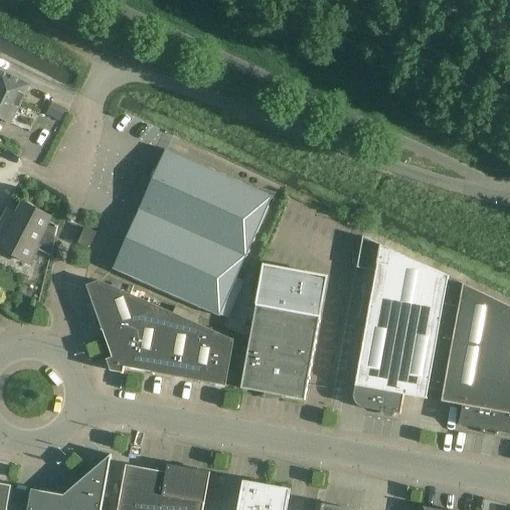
[(28,83),(0,69),(0,91),(7,95),(7,94),(20,100),(28,83)]
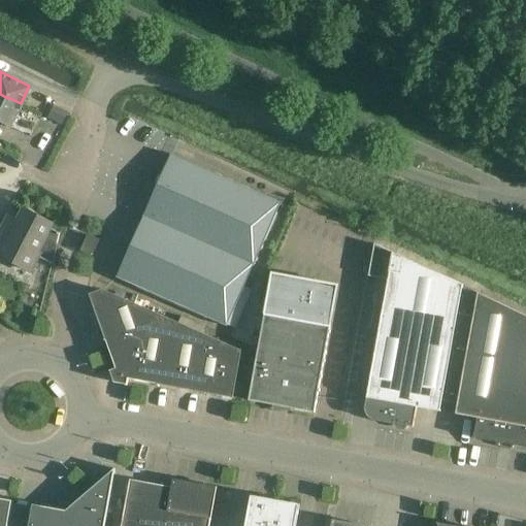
[(9,126),(21,103),(7,97),(7,98),(0,94),(0,123),(1,122),(9,126)]
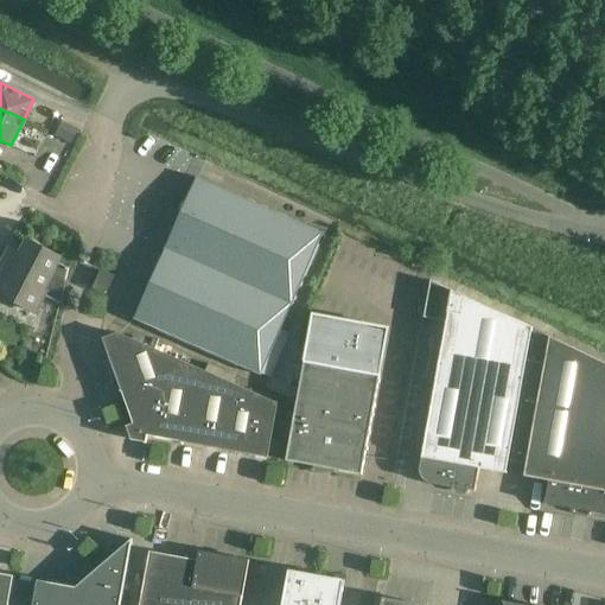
[(195,176),(166,240),(212,261),(179,339),(258,374),(259,373),(267,377),(286,333),(278,329),(320,231),(195,176)]
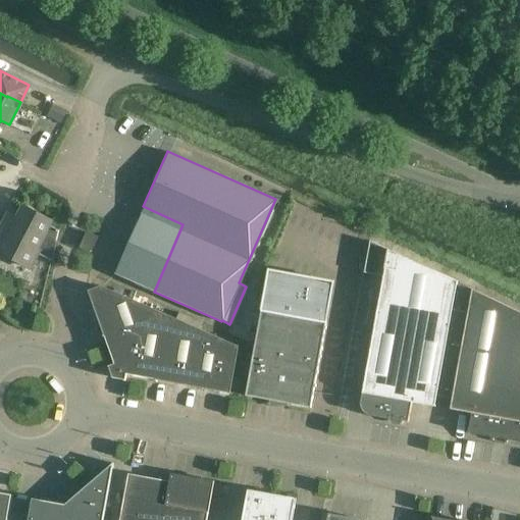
[(50,257),(57,228),(47,224),(49,220),(21,206),(12,223),(7,224),(2,221),(0,224),(0,252),(28,266),(36,251),(50,257)]
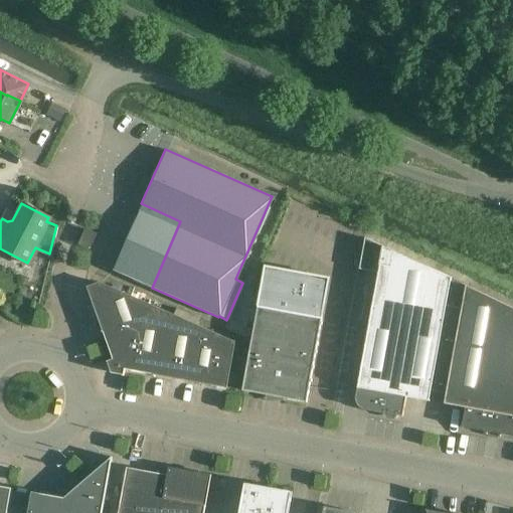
[(141,203),(112,270),(152,288),(180,221),(141,203)]
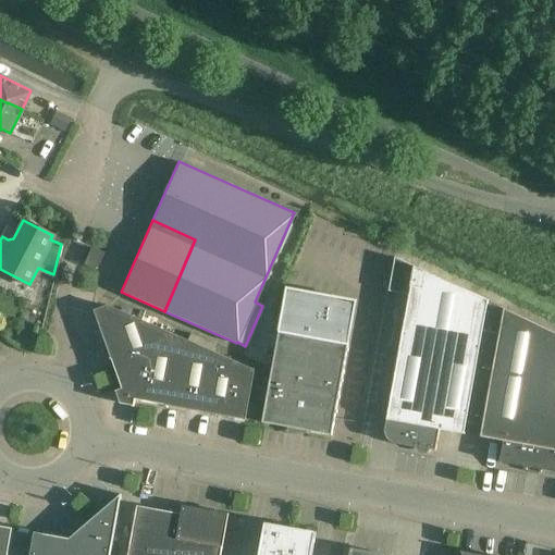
[(95,268),(101,251),(91,247),(84,262),(95,268)]
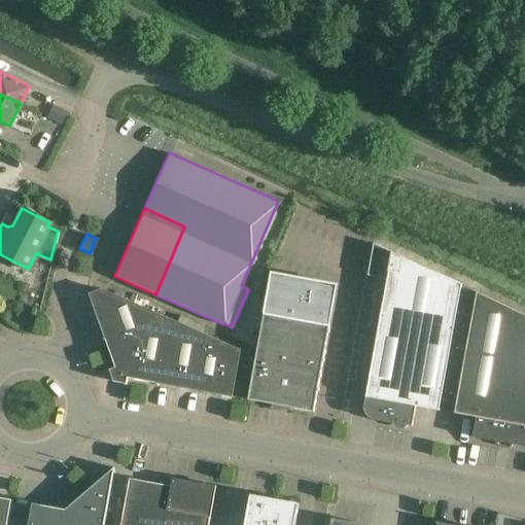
[(364,396),(363,396),(363,398),(362,406),(362,408),(363,411),(364,413),(365,415),(368,416),(370,417),(372,418),(384,421),(390,422),(390,424),(391,424),(392,422),(403,424),(403,426),(404,426),(405,424),(410,425),(414,405),(436,409),(439,399),(447,400),(465,300),(457,299),(460,283),(390,251),(390,252),(372,244),(365,276),(385,278),(364,396)]
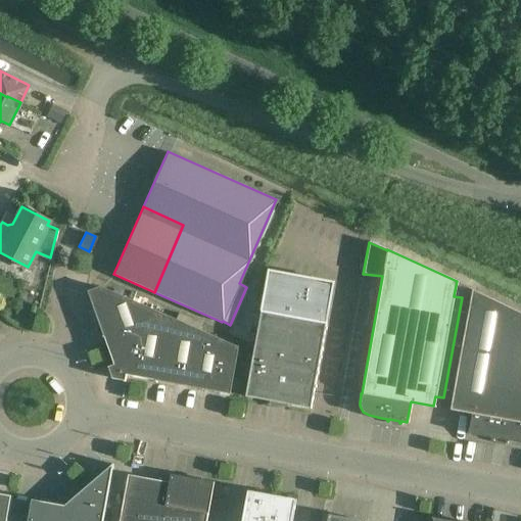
[(261,310),(244,395),(309,408),(325,322),(332,282),(268,270),(261,310)]
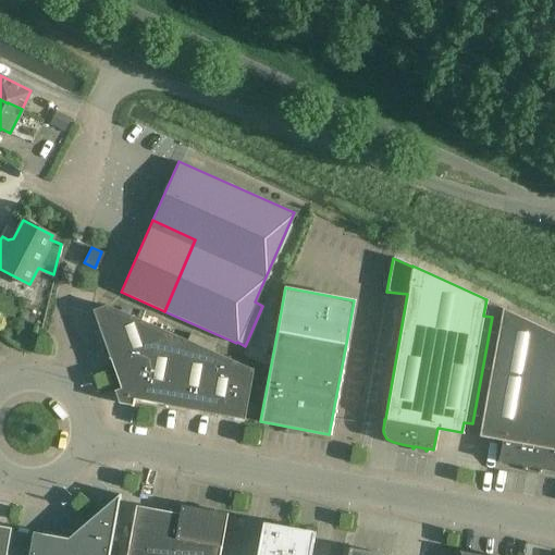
[(106,305),(93,309),(109,357),(108,357),(109,358),(110,358),(120,387),(113,391),(113,392),(114,392),(119,403),(130,405),(132,406),(133,398),(163,404),(163,405),(165,406),(165,404),(243,418),(253,369),(106,305)]
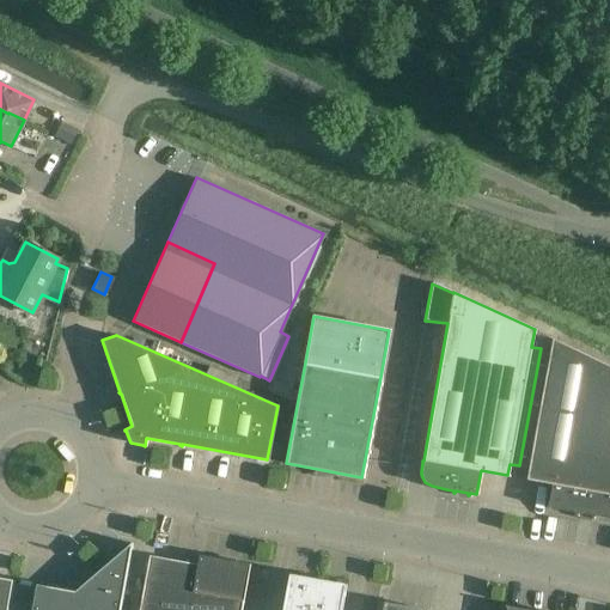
[(526,479),(550,483),(547,507),(575,512),(574,514),(577,516),(577,512),(591,514),(591,518),(592,518),(593,516),(608,518),(609,517),(609,366),(553,339),(551,340),(550,351),(541,348),(519,465),(529,467),(526,479)]
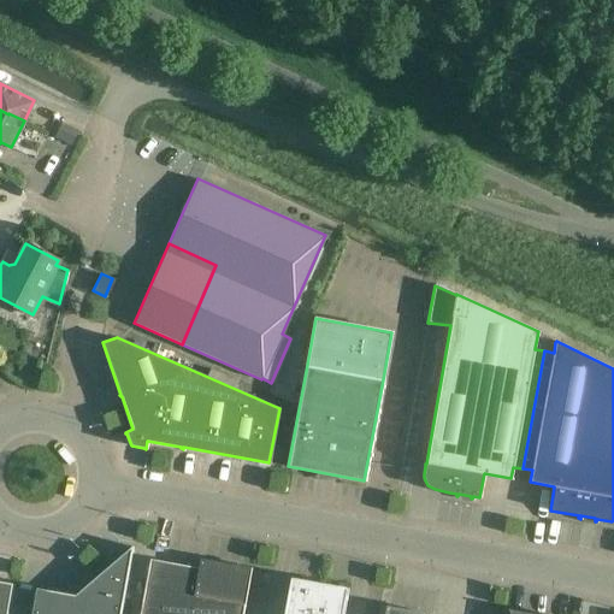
[(127,549),(117,559),(75,595),(35,588),(30,613),(119,613),(129,561),(131,545),(127,549)]
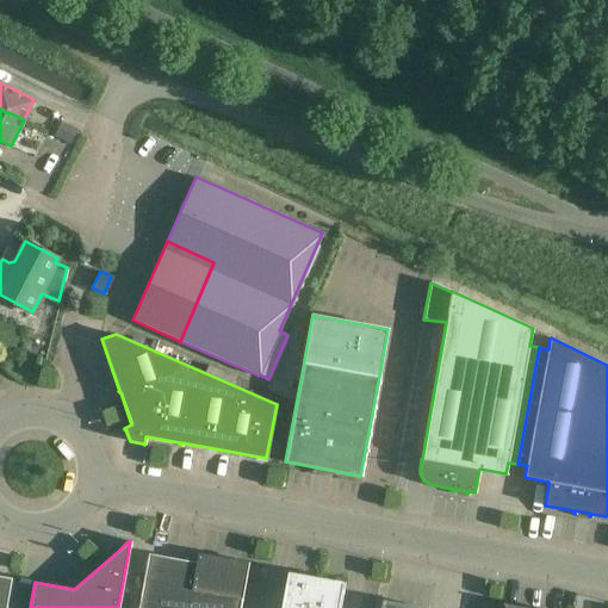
[(239,607),(248,562),(233,558),(230,568),(148,553),(137,607),(239,607)]
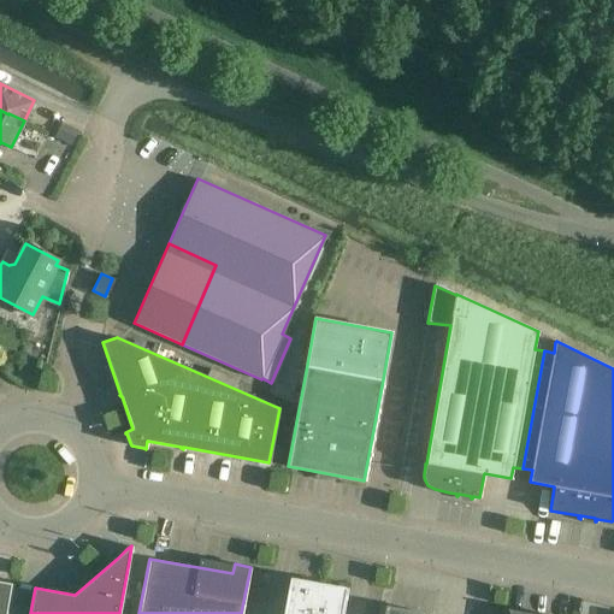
[(283,613),(312,613),(318,583),(290,577),(283,613)]
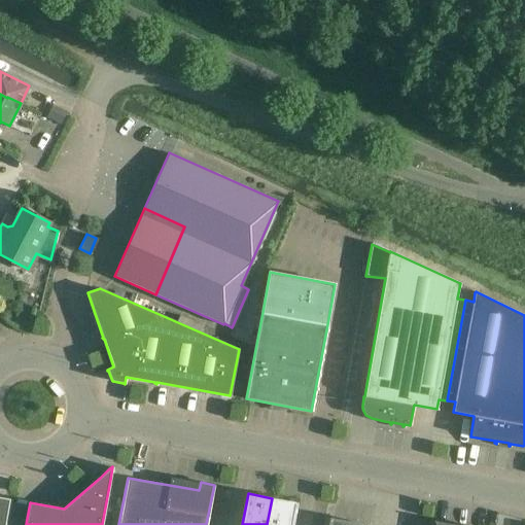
[(0,524),(5,524),(10,501),(10,500),(0,498),(0,524)]
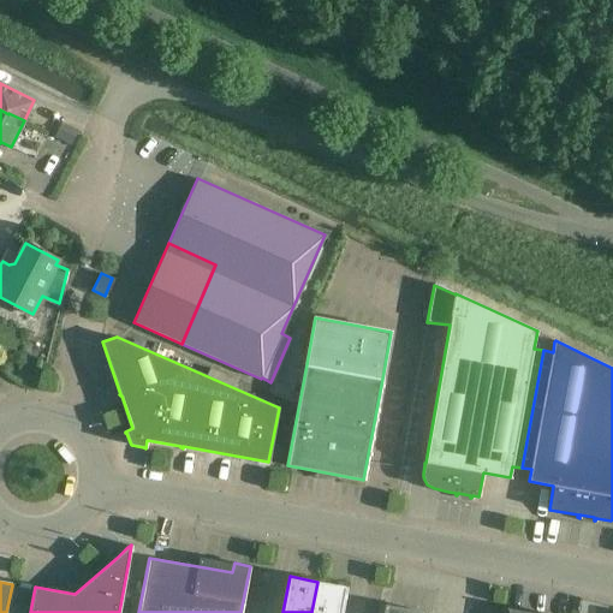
[(317,582),(311,612),(341,612),(346,587),(317,582)]
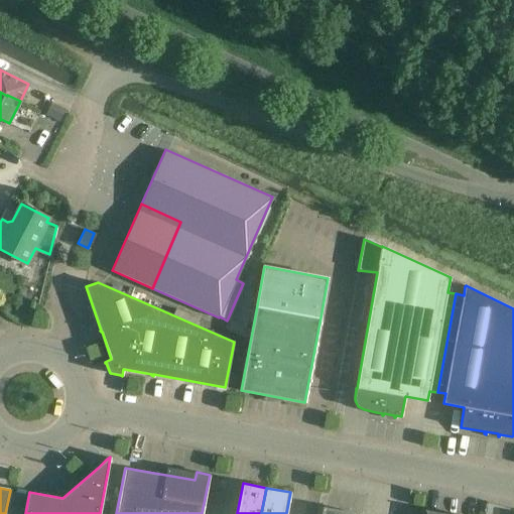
[(10,491),(5,513),(24,513),(28,495),(10,491)]
